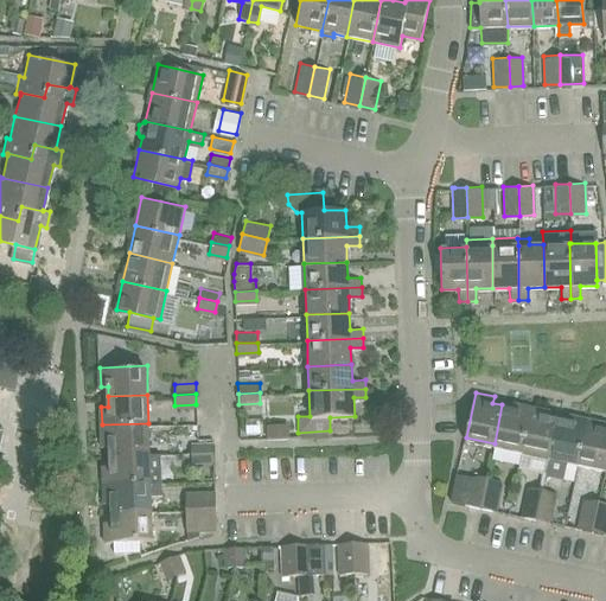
[(502,404),(495,443),(522,449),(531,403),(514,400),(512,407),(502,404)]
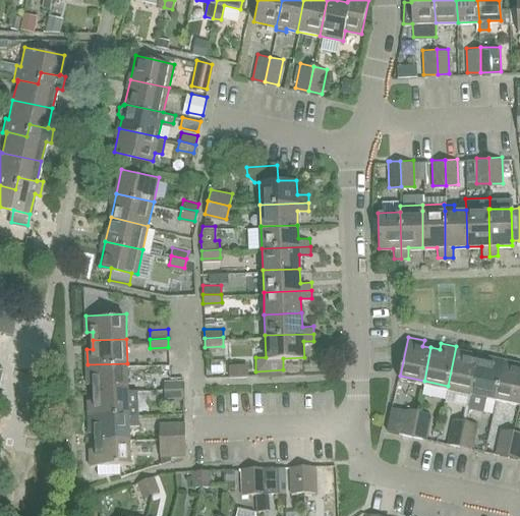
[(456,346),(448,386),(471,391),(479,358),(470,356),(471,350),(456,346)]
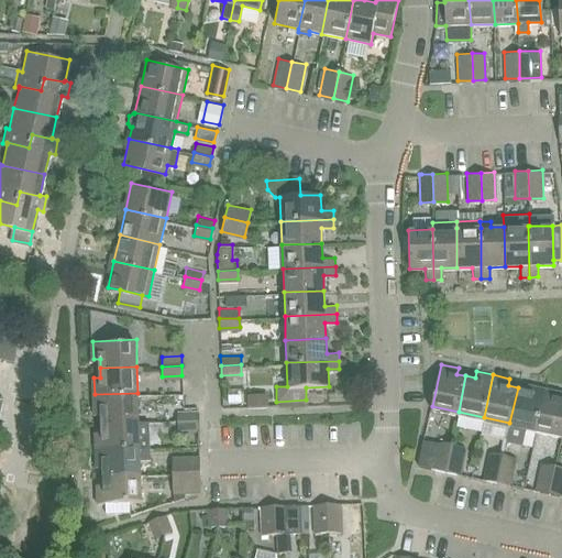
[(509,423),(507,436),(521,439),(525,426),(536,428),(546,386),(529,382),(527,389),(518,387),(509,423)]
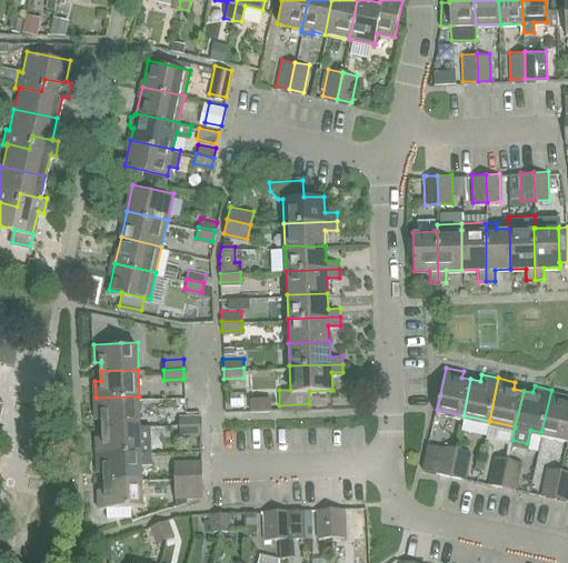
[(551,390),(541,432),(567,438),(567,434),(567,399),(567,400),(567,393),(551,390)]
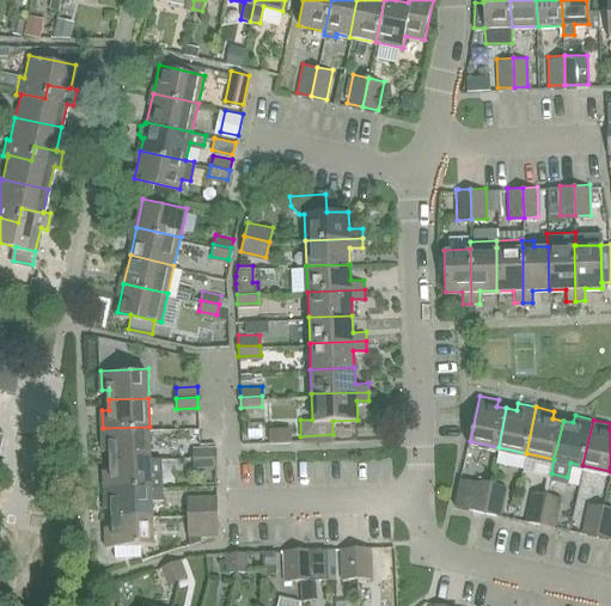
[(110,448),(110,457),(151,455),(150,427),(103,428),(104,448),(110,448)]
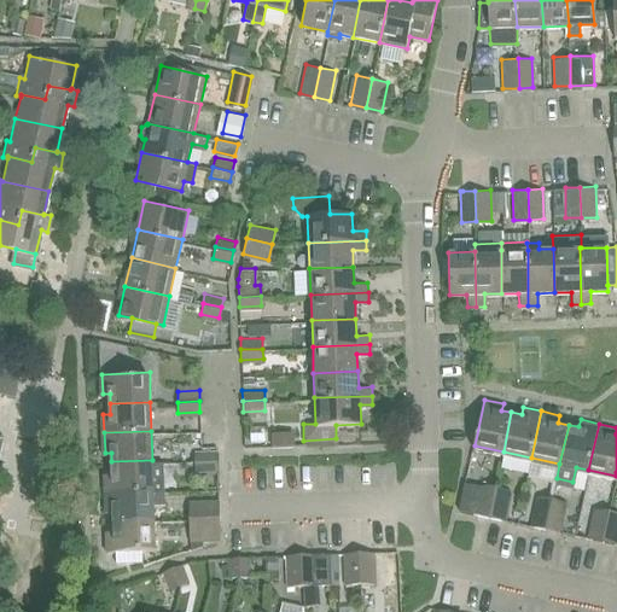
[(195,449),(195,459),(216,458),(216,448),(195,449)]
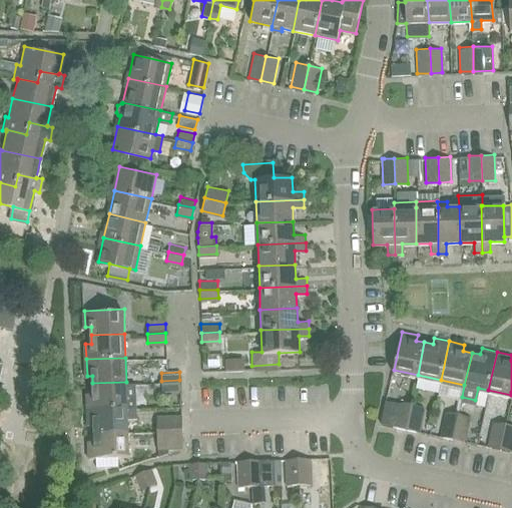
[(179,380),(161,381),(161,391),(179,391),(179,380)]
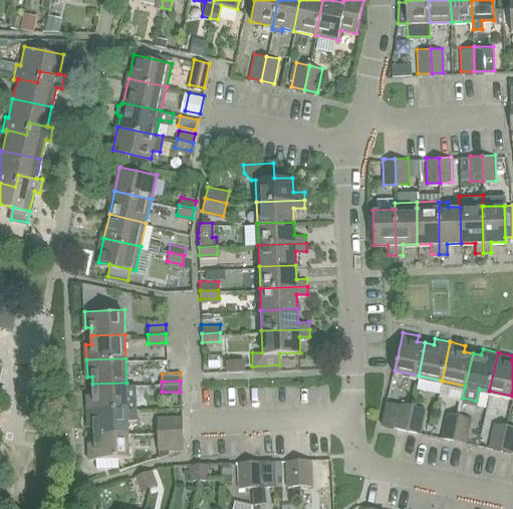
[(87,393),(88,408),(138,407),(137,383),(126,383),(92,384),(93,393),(87,393)]
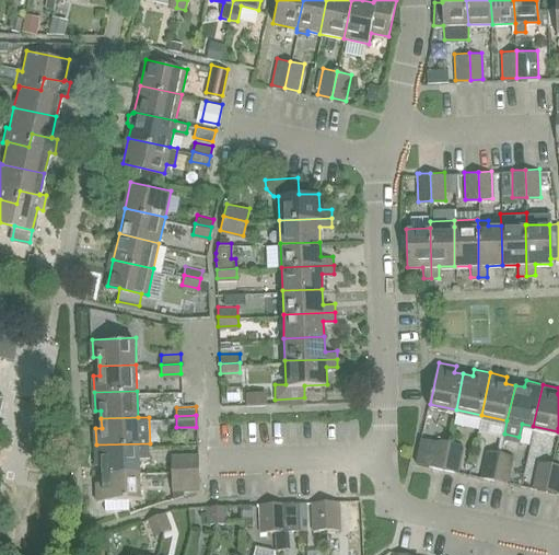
[(443,467),(450,440),(434,437),(429,464),(443,467)]
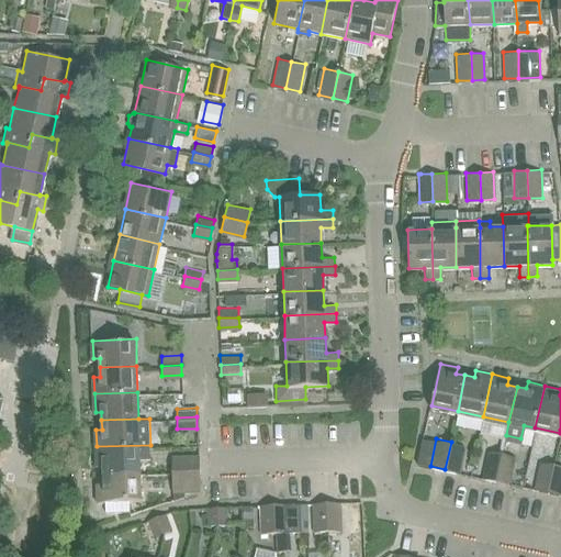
[(451,442),(445,469),(459,472),(464,445),(451,442)]
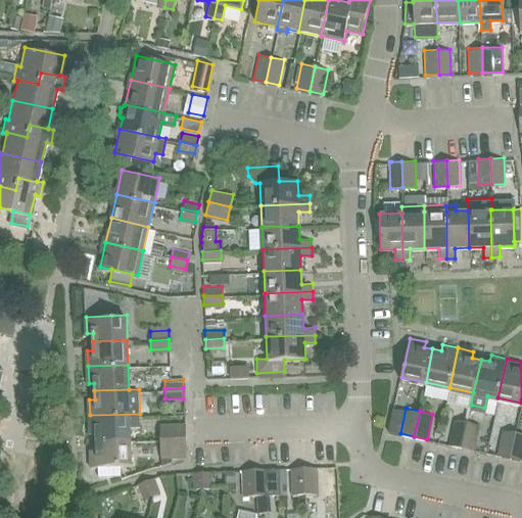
[(96,432),(96,439),(131,438),(131,427),(140,427),(140,414),(90,415),(90,432),(96,432)]
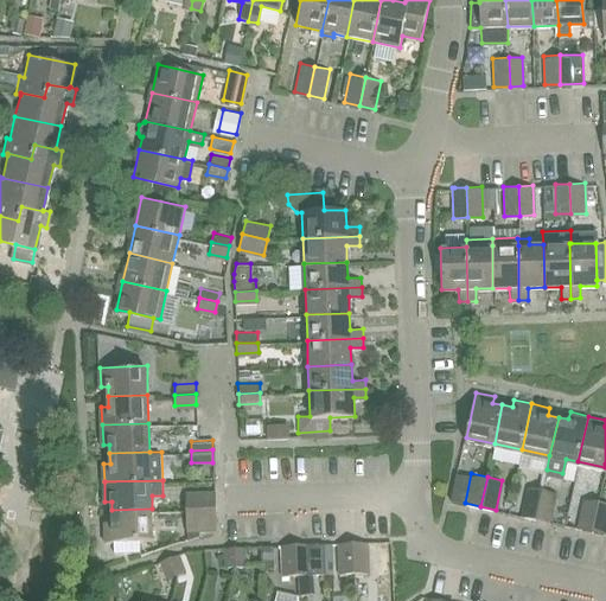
[(536,518),(543,488),(527,485),(521,515),(536,518)]
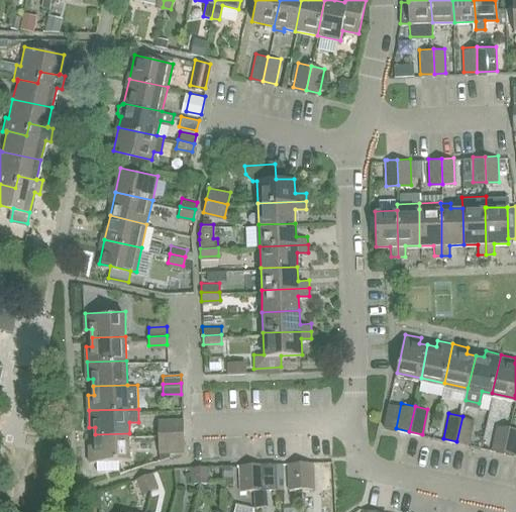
[(475,419),(462,416),(456,441),(470,443),(475,419)]
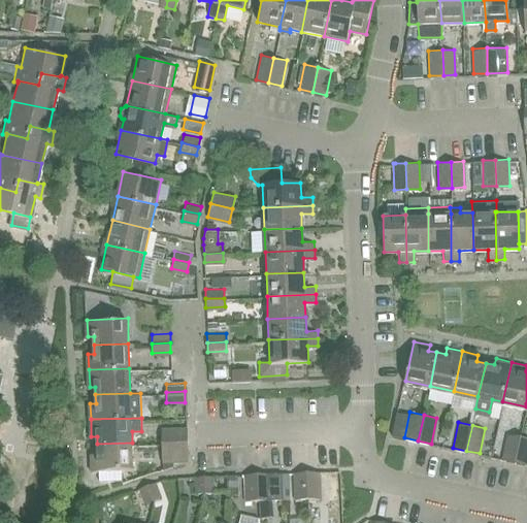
[(161,442),(186,442),(186,427),(160,428),(161,442)]
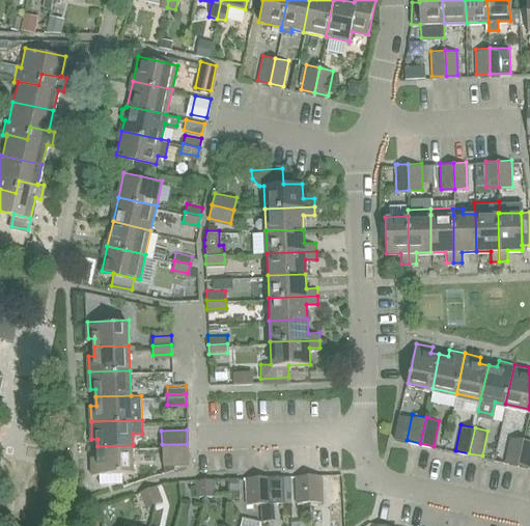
[(504,461),(518,464),(524,437),(509,435),(504,461)]
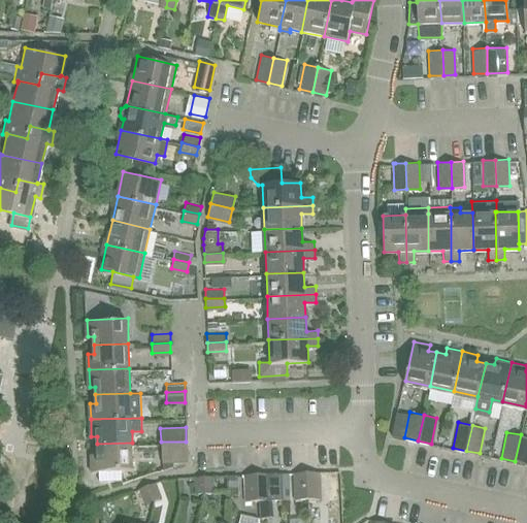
[(526,435),(521,434),(515,461),(526,463),(526,435)]
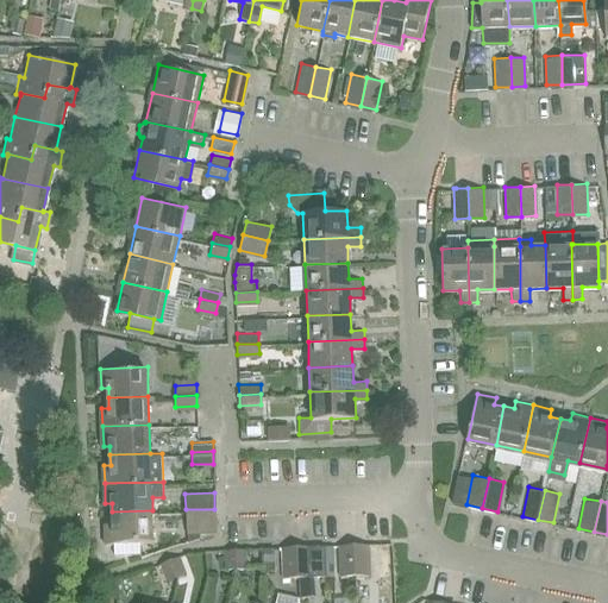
[(215,529),(214,509),(186,509),(186,531),(215,529)]
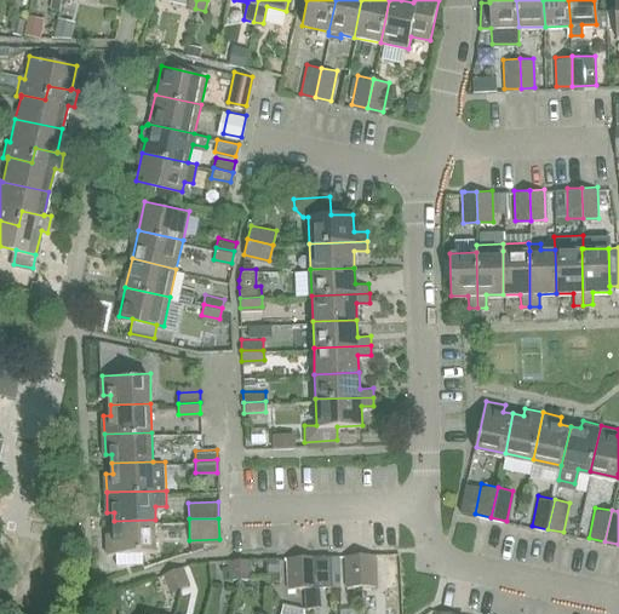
[(155,520),(114,521),(115,532),(108,532),(108,551),(116,551),(116,561),(142,561),(142,550),(156,549),(155,520)]
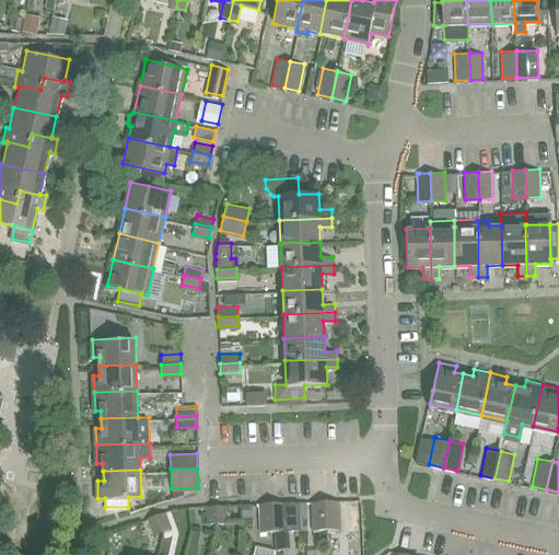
[(326,499),(327,527),(339,527),(339,498),(326,499)]
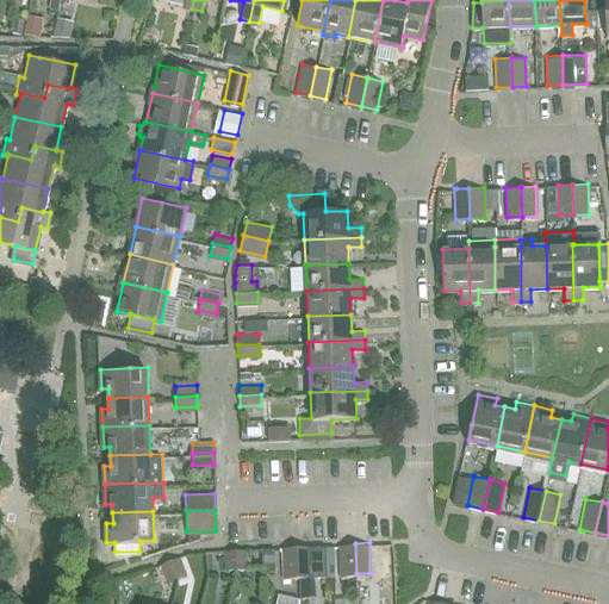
[(356,573),(355,543),(339,543),(340,573),(356,573)]
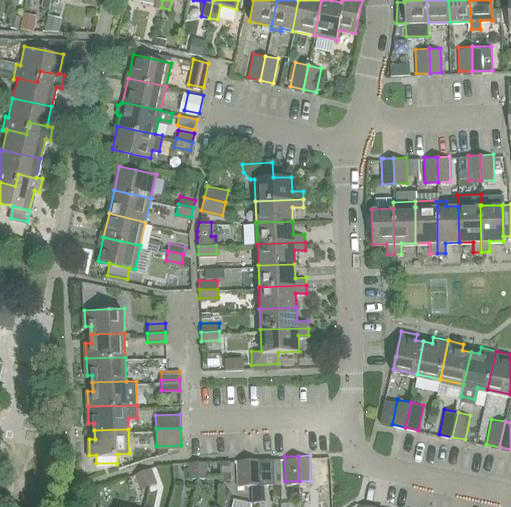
[(273,477),(275,477),(274,457),(250,458),(251,483),(274,483),(273,477)]
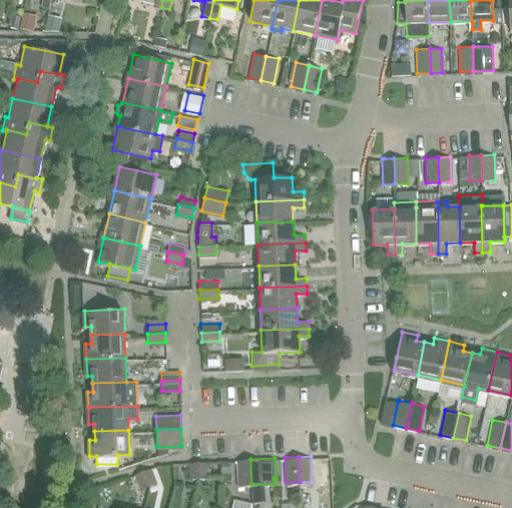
[(237,485),(251,484),(250,459),(236,460),(237,485)]
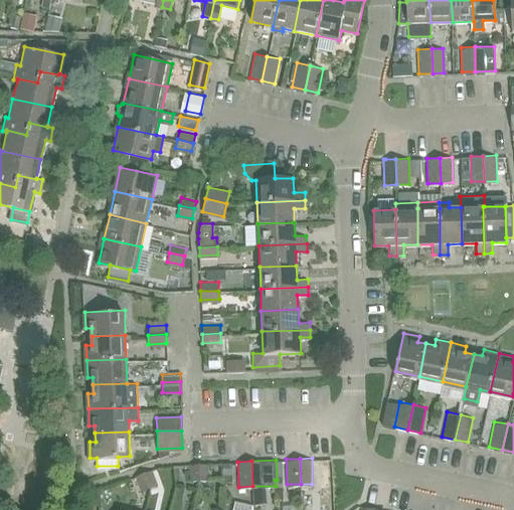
[(200,478),(199,463),(190,464),(190,480),(200,480),(200,478)]
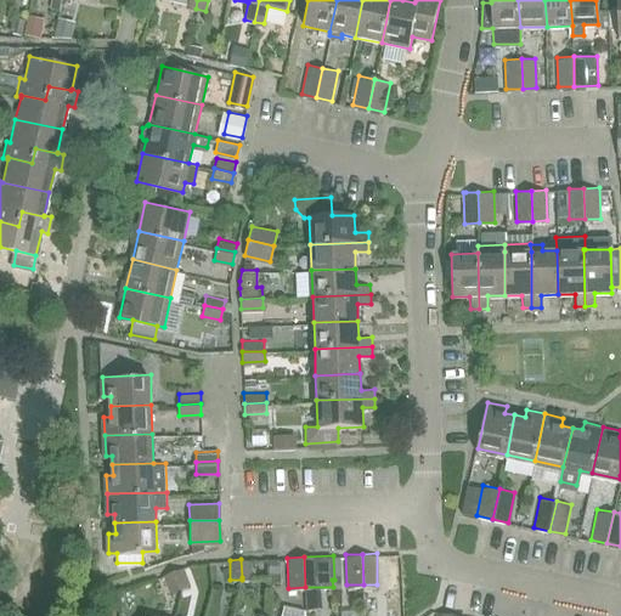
[(242,577),(242,580),(252,578),(252,559),(241,559),(242,577)]
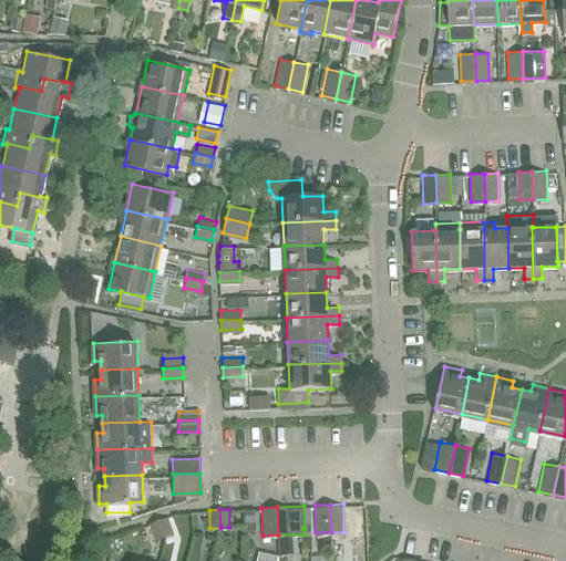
[(167,516),(158,519),(164,534),(164,536),(173,532),(167,516)]
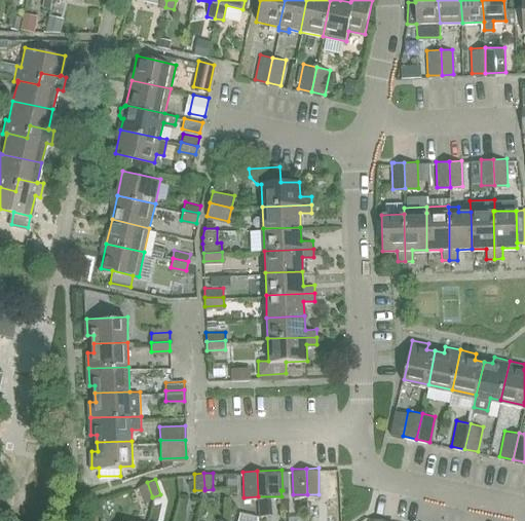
[(152,496),(147,482),(137,485),(143,500),(152,497),(152,496)]
